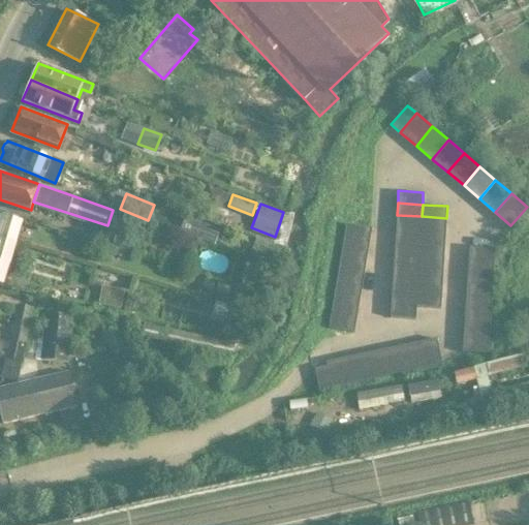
[(0,235),(11,239),(19,215),(0,209),(0,235)]
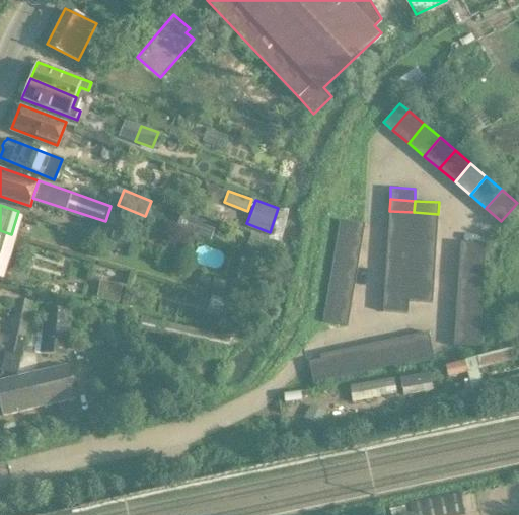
[(413,225),(414,212),(389,211),(388,223),(413,225)]
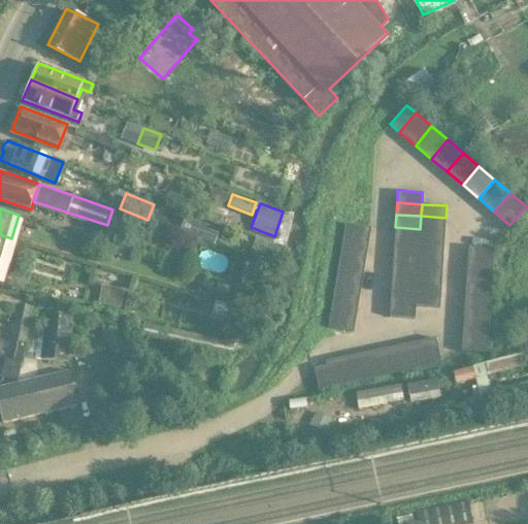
[(444,230),(446,218),(421,216),(420,229),(444,230)]
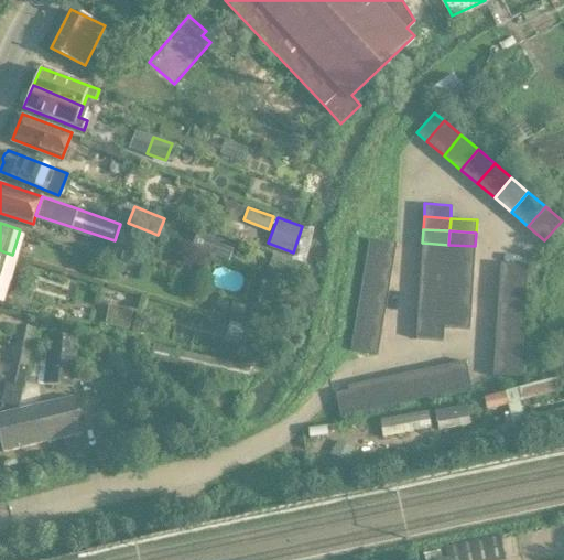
[(392,264),(396,241),(369,237),(366,259),(392,264)]
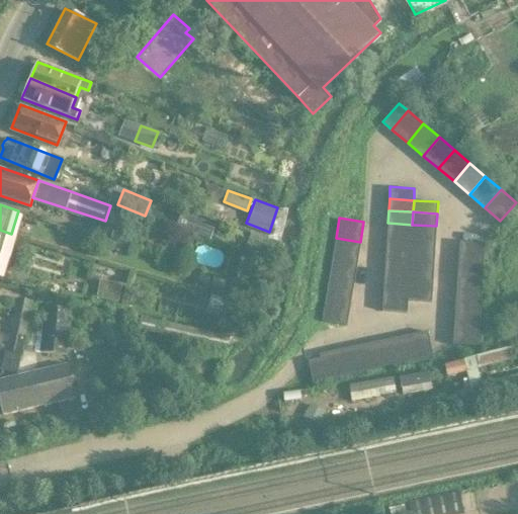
[(411,236),(412,225),(387,223),(386,235),(411,236)]
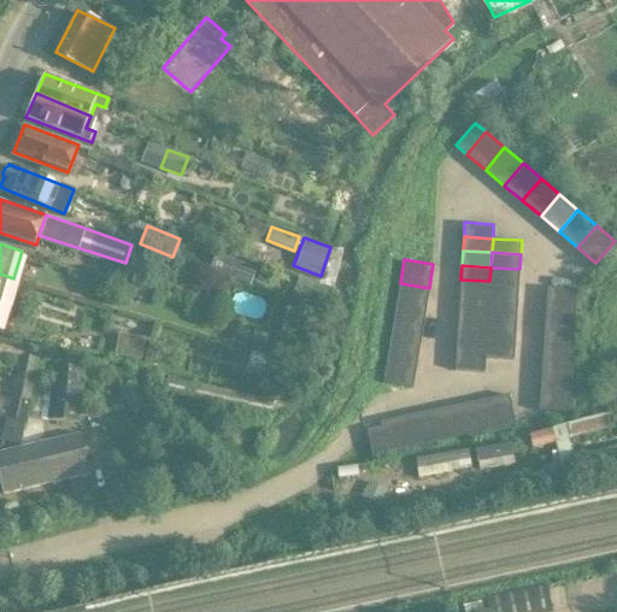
[(518,283),(519,269),(491,268),(489,281),(518,283)]
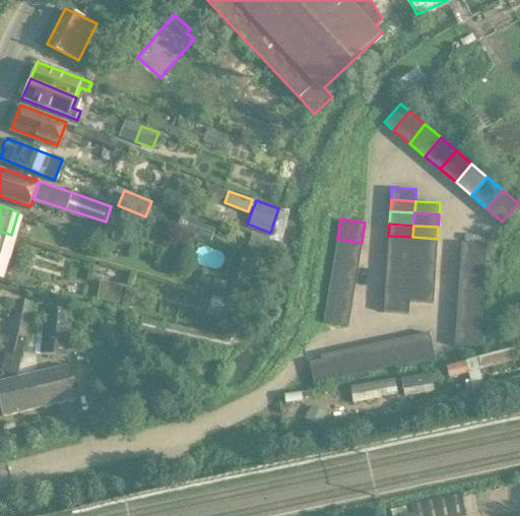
[(0,270),(11,235),(0,231),(0,270)]
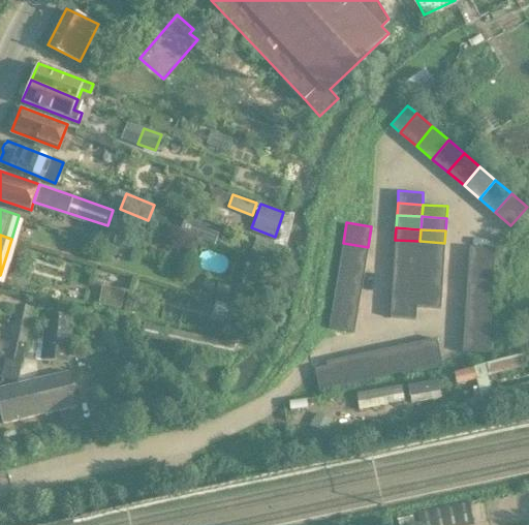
[(419,253),(419,241),(395,240),(395,252),(419,253)]
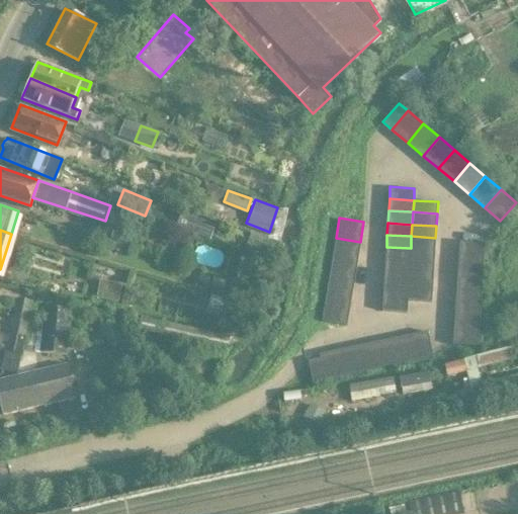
[(435,238),(411,236),(411,248),(434,250),(435,238)]
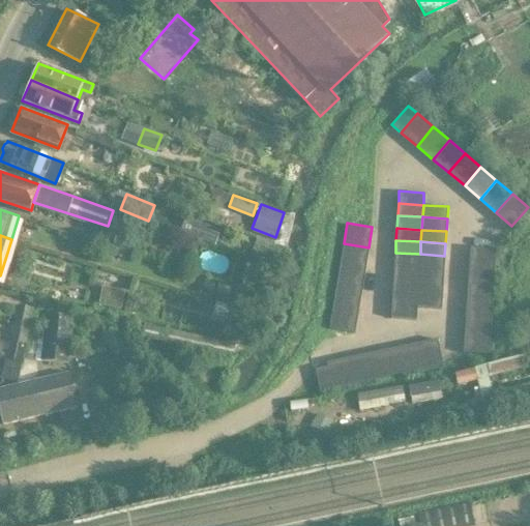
[(365,268),(369,247),(344,243),(341,264),(365,268)]
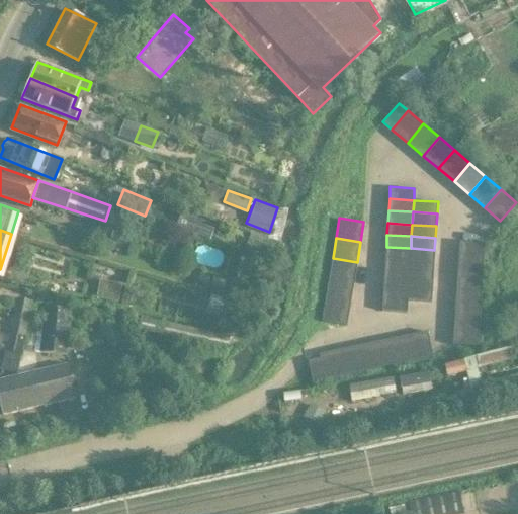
[(483,254),(484,242),(459,240),(458,252),(483,254)]
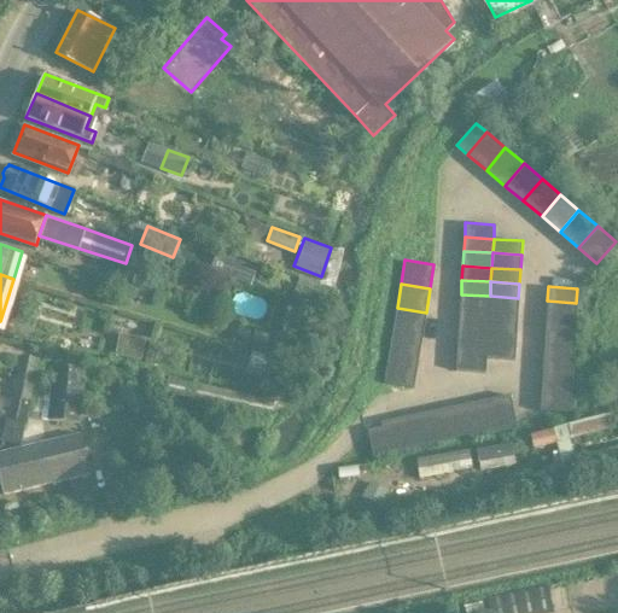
[(489,310),(490,296),(461,295),(460,309),(489,310)]
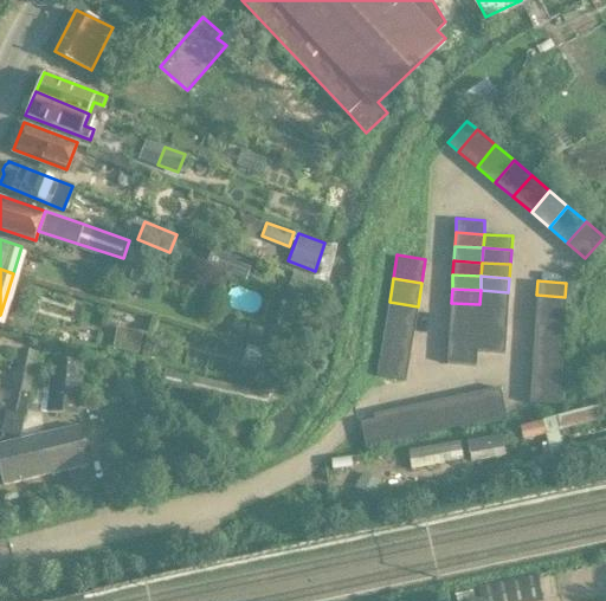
[(508,307),(508,292),(481,290),(479,304),(508,307)]
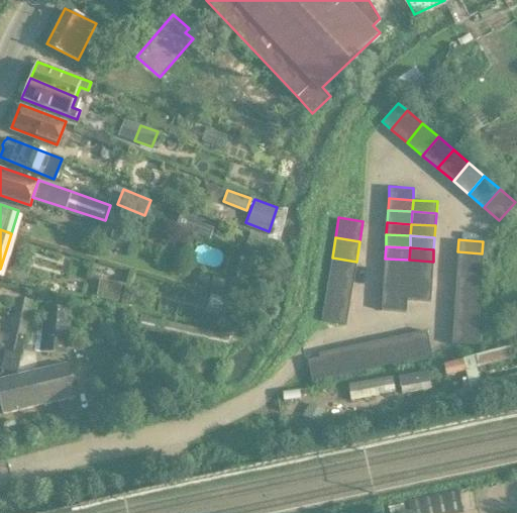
[(482,266),(482,253),(457,251),(457,264),(482,266)]
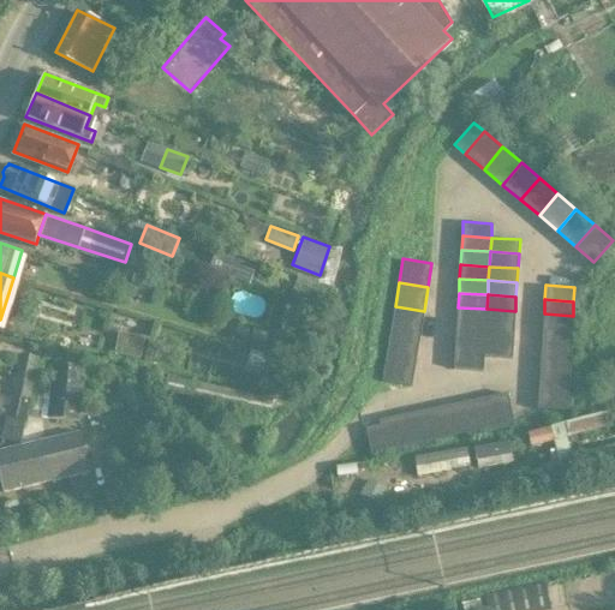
[(419,334),(424,311),(395,306),(392,330),(419,334)]
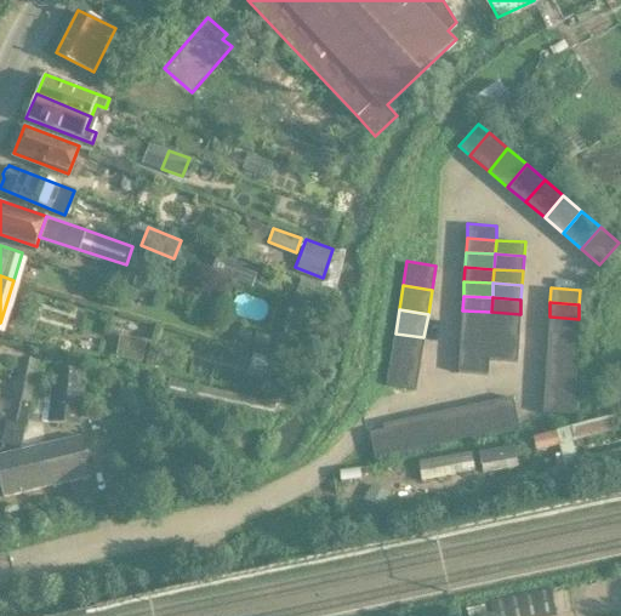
[(490,326),(491,312),(462,311),(461,325),(490,326)]
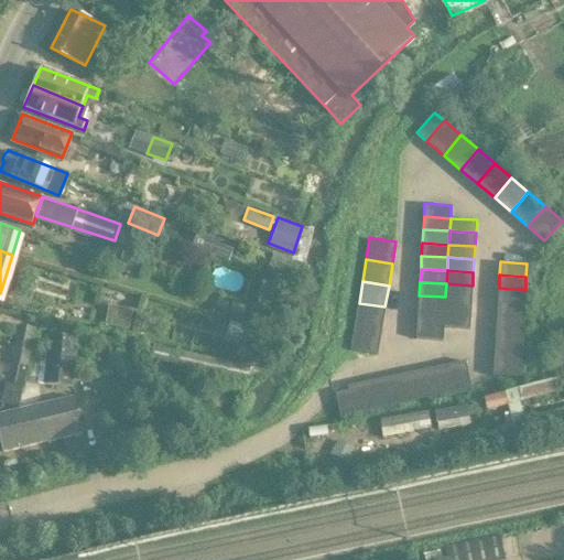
[(472,299),(473,286),(446,283),(445,297),(472,299)]
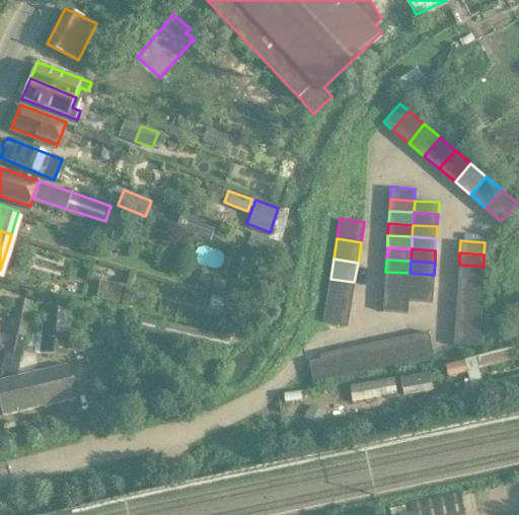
[(483,279),(484,267),(459,265),(458,277),(483,279)]
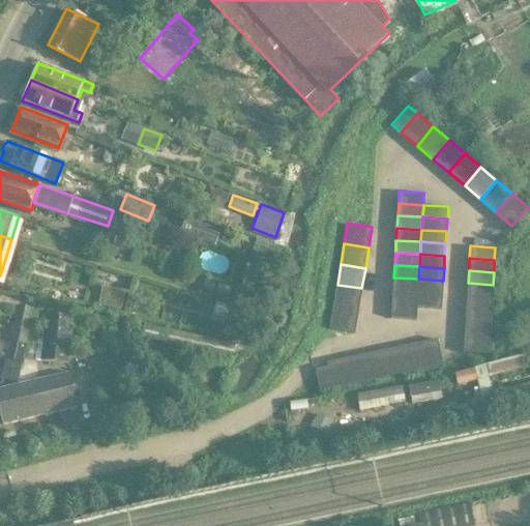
[(417,291),(418,279),(393,278),(392,290),(417,291)]
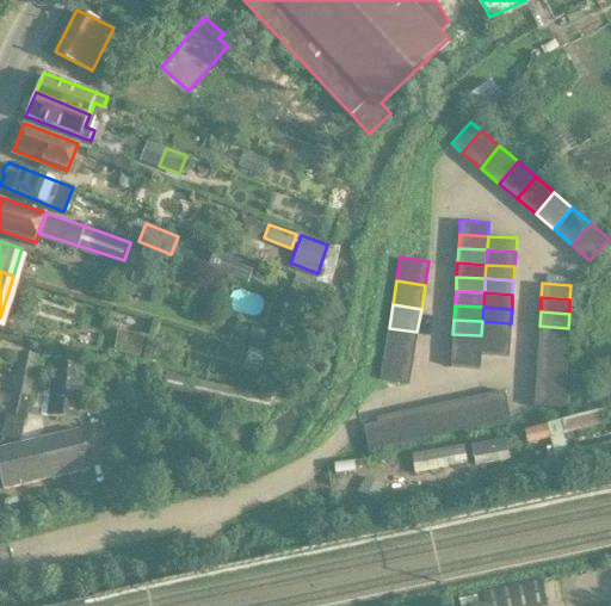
[(510,338),(511,323),(482,321),(481,335),(510,338)]
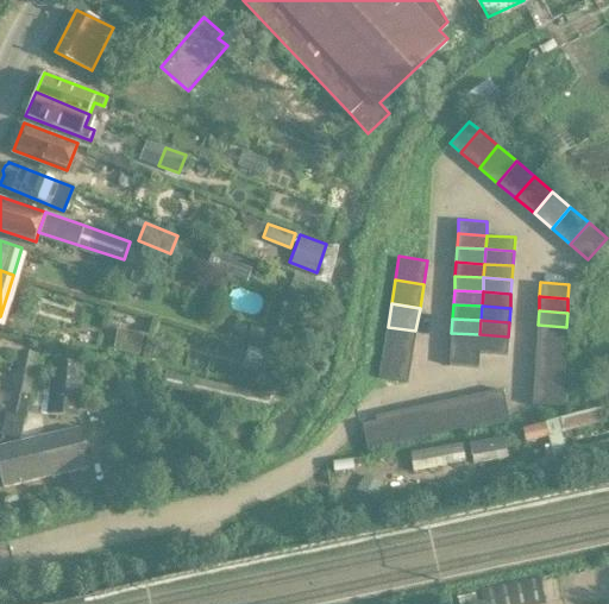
[(565,341),(566,327),(538,325),(537,339),(565,341)]
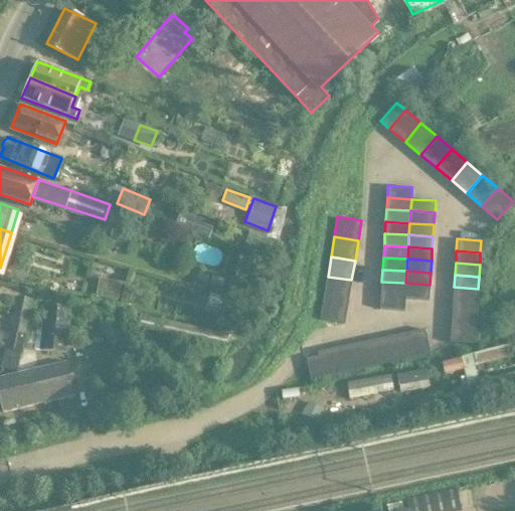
[(121,281),(99,276),(96,294),(118,299),(121,281)]
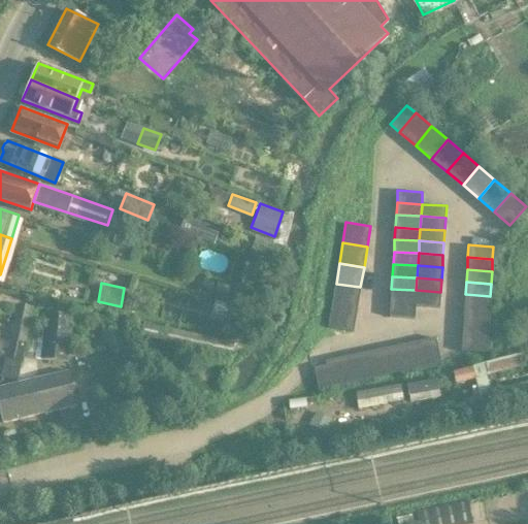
[(357,307),(360,287),(336,284),(332,303),(357,307)]
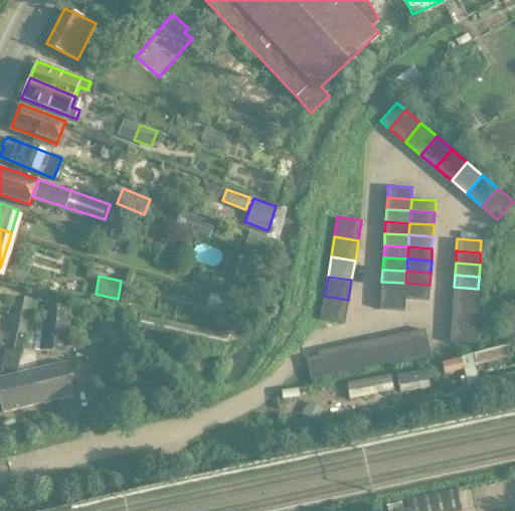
[(404,295),(405,283),(381,282),(381,294),(404,295)]
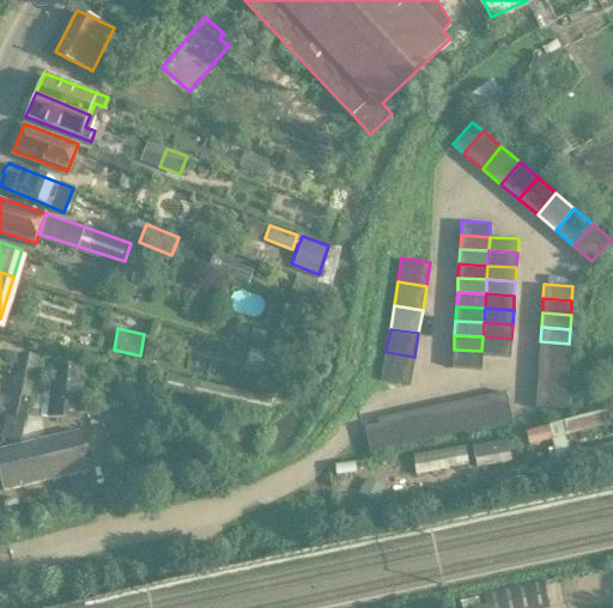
[(510,353),(511,339),(483,336),(481,351),(510,353)]
